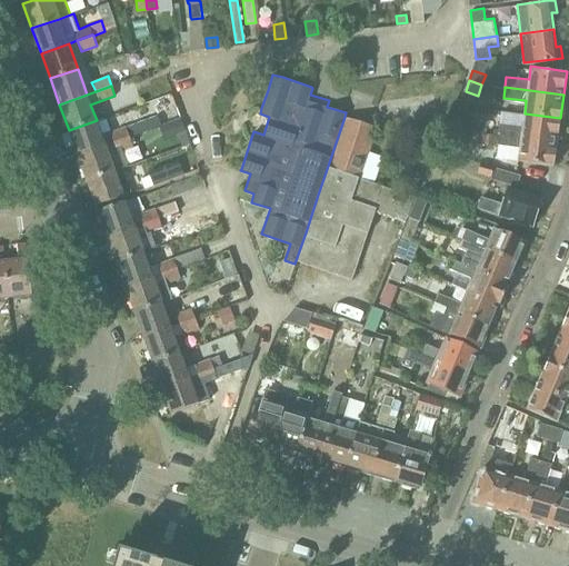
[(501,110),(498,132),(557,140),(560,118),(525,113),(523,113),(501,110)]
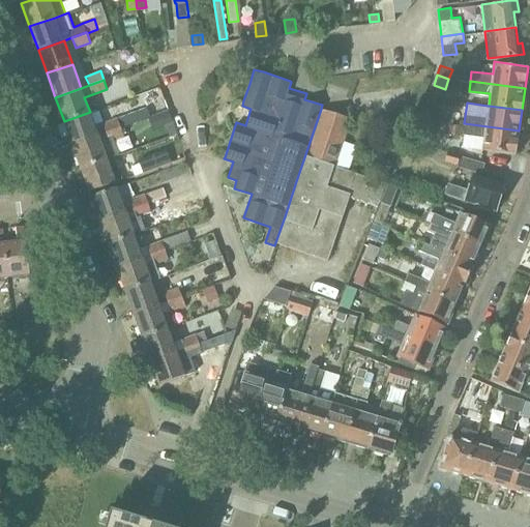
[(410,123),(415,109),(404,105),(399,119),(410,123)]
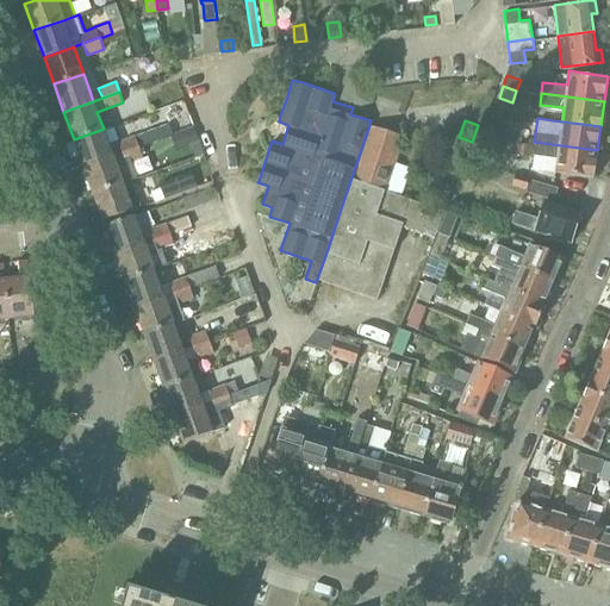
[(485,120),(480,131),(495,136),(499,125),(485,120)]
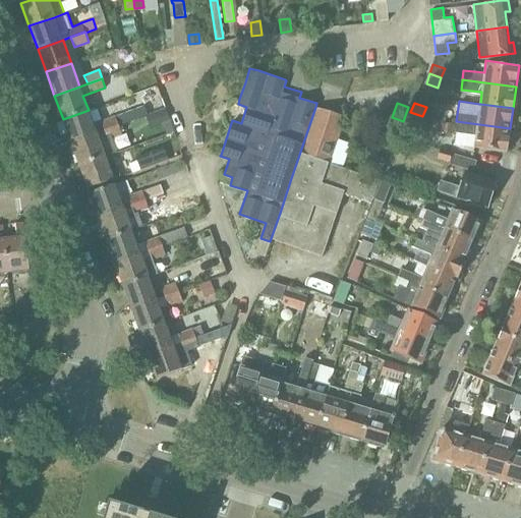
[(146,114),(150,126),(163,122),(170,119),(165,107),(146,114)]
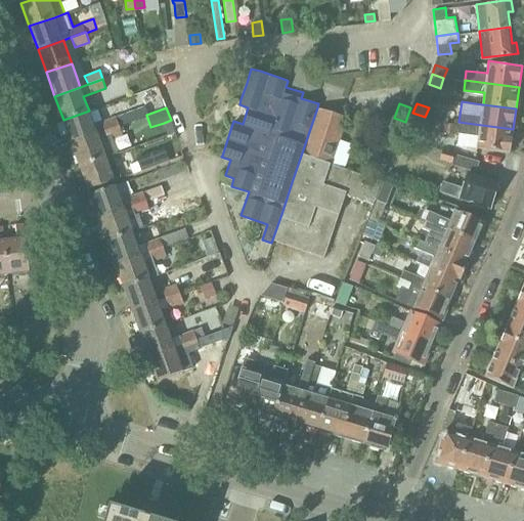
[(317,107),(302,153),(332,163),(347,117),(317,107)]
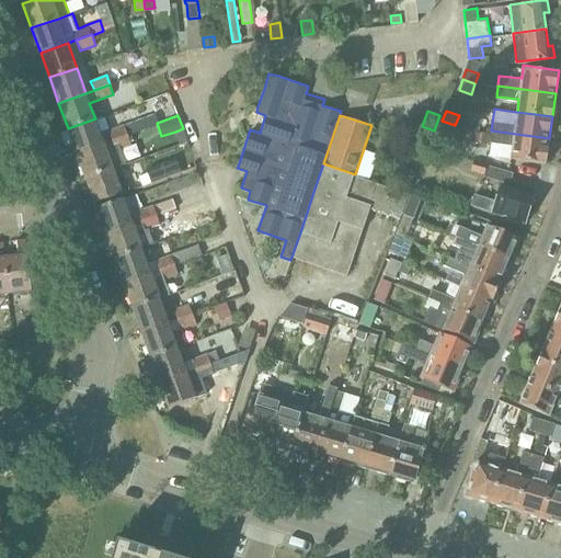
[(95,118),(68,128),(77,152),(127,135),(128,134),(124,124),(101,133),(95,118)]
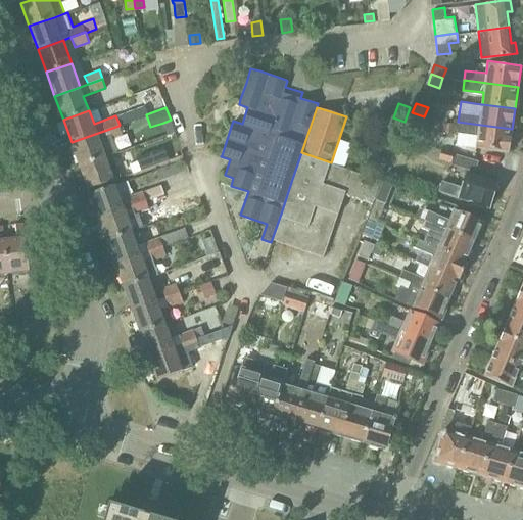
[(131,110),(115,115),(120,125),(134,120),(131,110)]
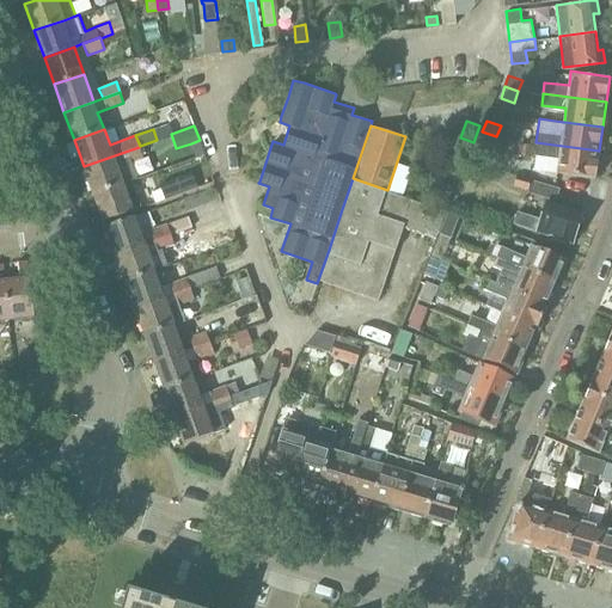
[(482,131),(472,157),(471,160),(485,165),(496,136),(482,131)]
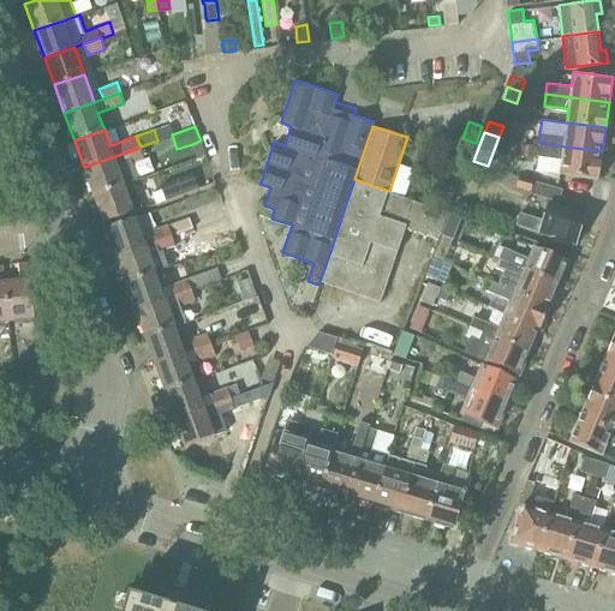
[(202,141),(192,144),(197,157),(207,154),(206,151),(202,141)]
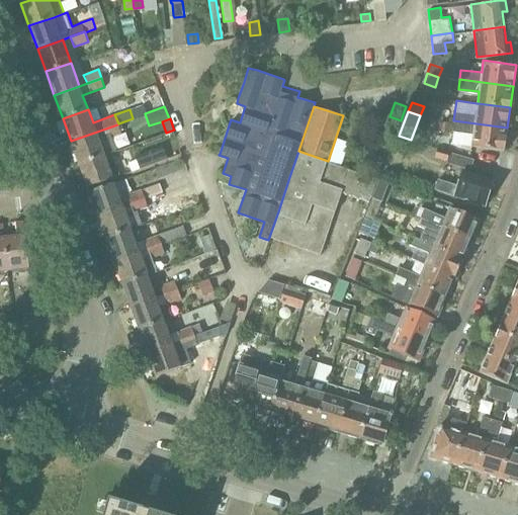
[(438,120),(437,130),(449,132),(449,130),(452,131),(453,121),(438,120)]
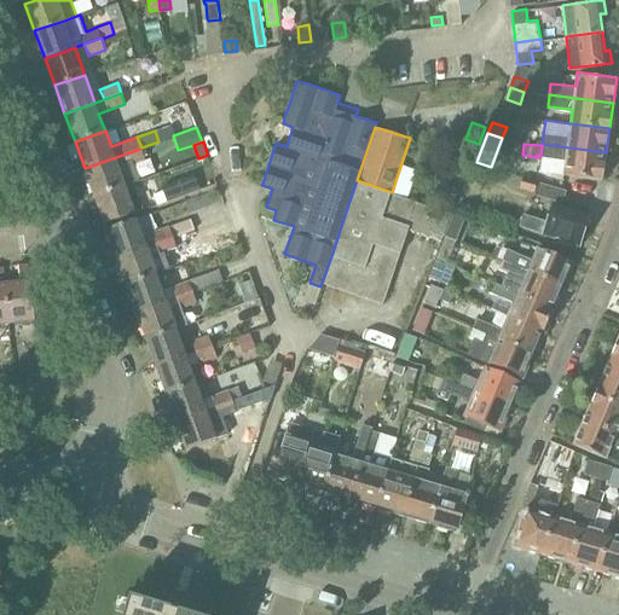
[(541,156),(538,170),(563,174),(563,173),(603,178),(606,152),(542,144),(542,145),(541,156)]
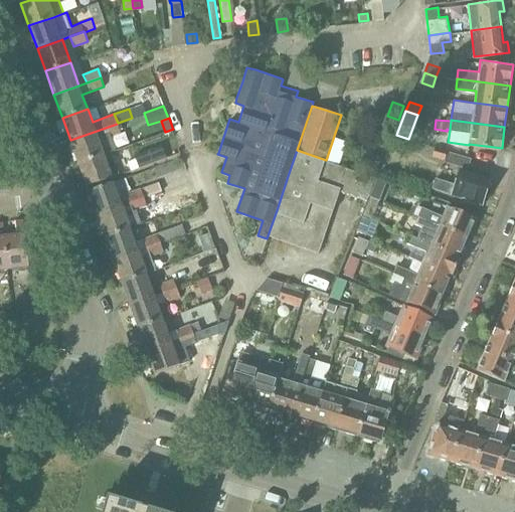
[(117,124),(70,140),(78,162),(111,151),(112,150),(107,138),(121,133),(118,123),(117,124)]
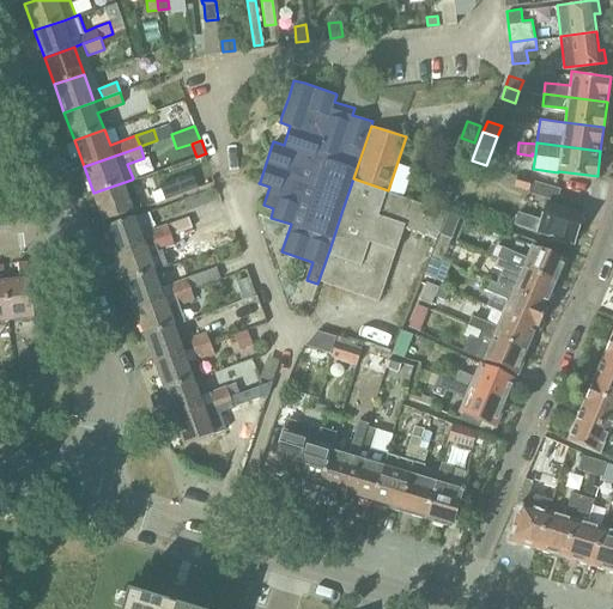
[(162,188),(165,199),(198,187),(193,171),(159,183),(162,188)]
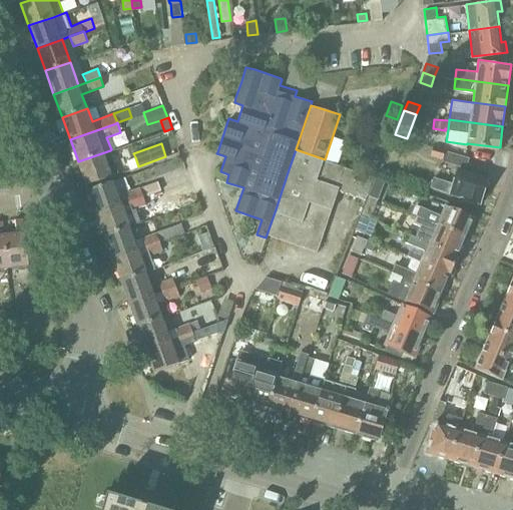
[(445,149),(433,145),(430,155),(442,158),(445,149)]
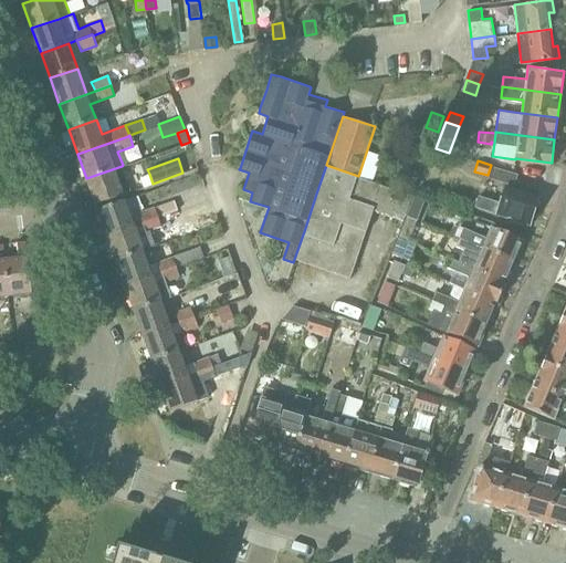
[(122,166),(86,178),(95,204),(130,191),(122,166)]
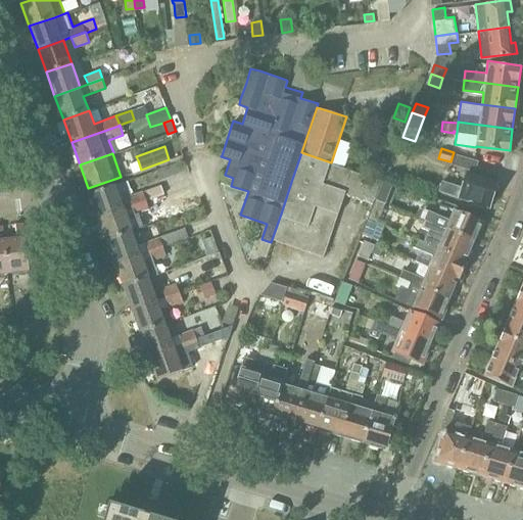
[(138,160),(130,163),(133,173),(141,170),(138,160)]
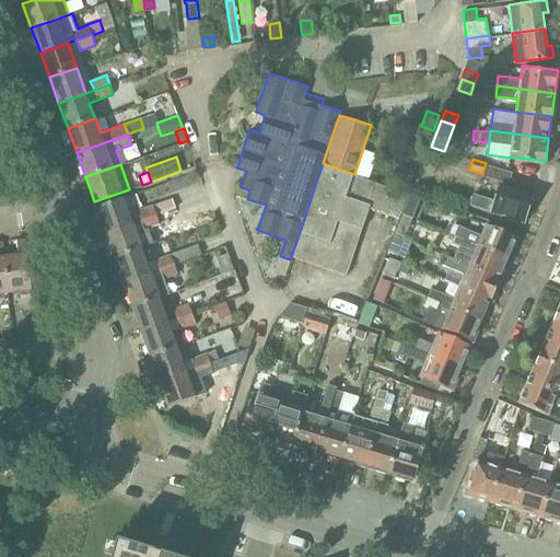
[(473,193),(470,202),(525,220),(533,195),(523,192),(523,190),(512,187),(512,188),(499,184),(494,199),(473,193)]
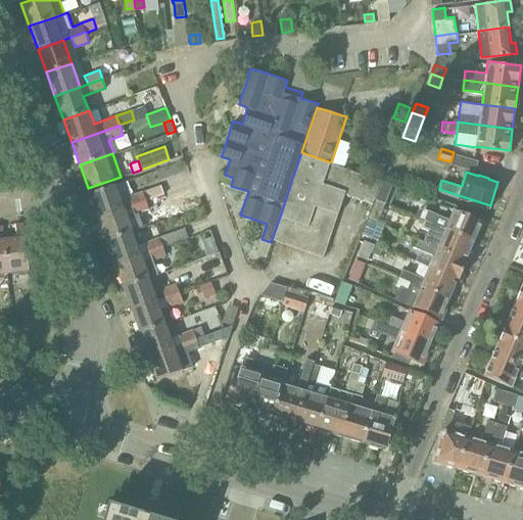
[(292,179),(281,214),(318,227),(330,191),(292,179)]
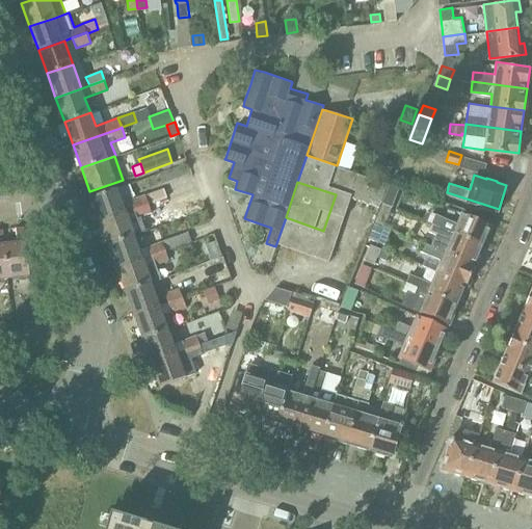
[(382,201),(392,205),(399,187),(389,183),(382,201)]
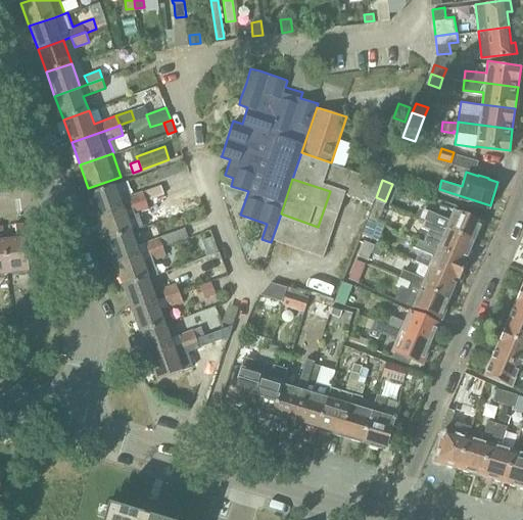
[(114,184),(90,193),(98,217),(146,199),(143,190),(121,198),(114,184)]
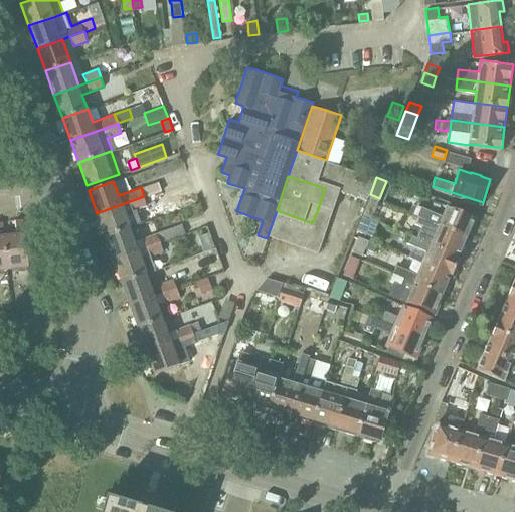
[(325,188),(313,223),(332,229),(330,235),(349,242),(360,212),(342,206),(346,195),(325,188)]
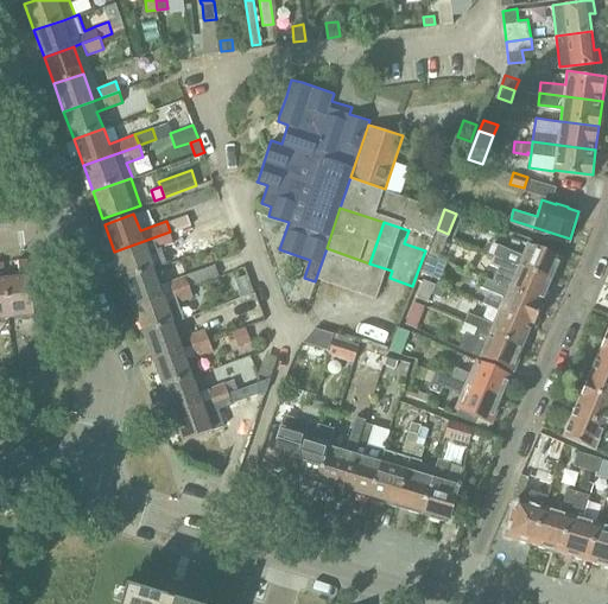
[(428,252),(439,256),(448,234),(437,229),(428,252)]
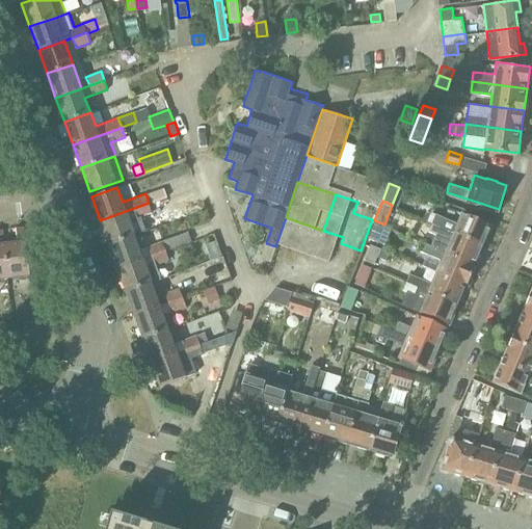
[(149,203),(100,220),(108,244),(134,234),(134,235),(147,231),(141,216),(152,212),(149,203)]
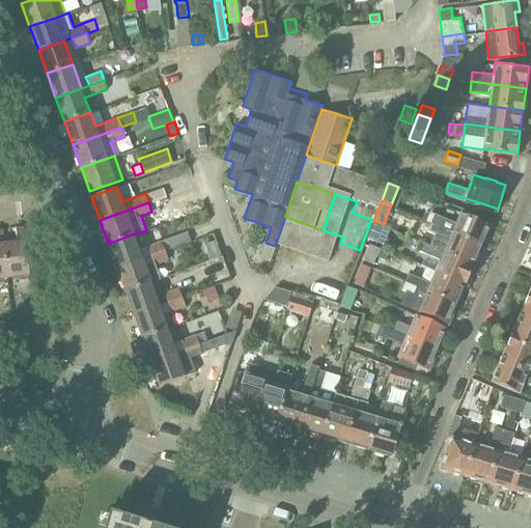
[(435,213),(430,221),(481,243),(490,224),(462,212),(456,222),(435,213)]
